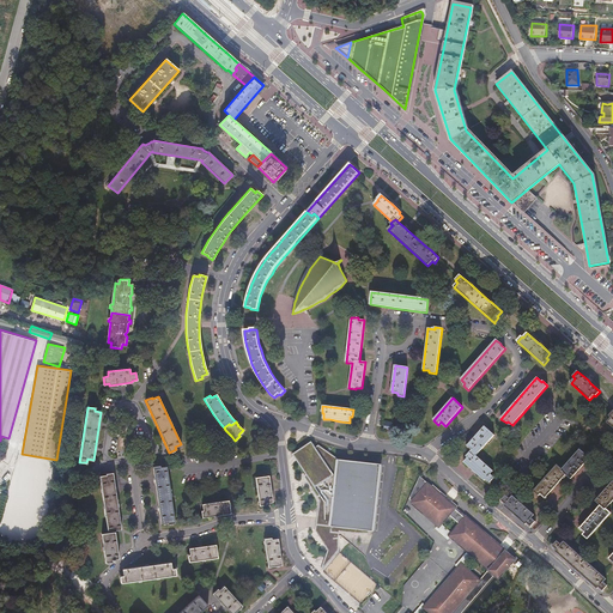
[(474,457),(475,456),(495,435),(485,426),(467,445),(472,450),(469,453),(474,457)]
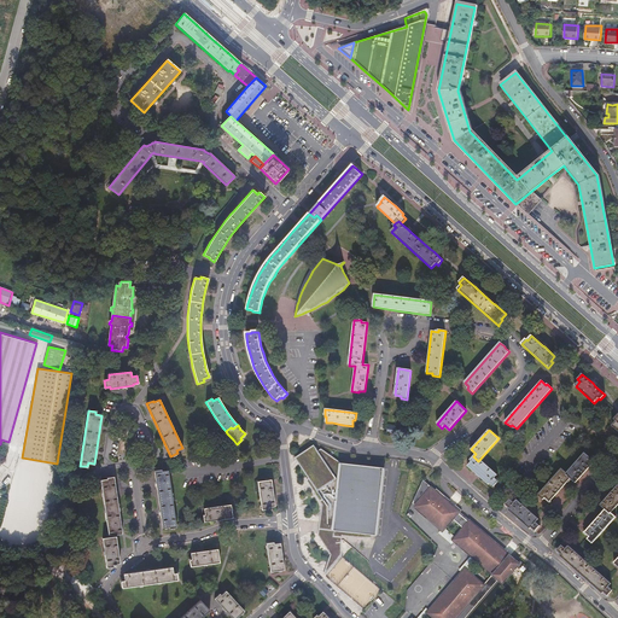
[(296,458),(309,478),(318,490),(337,478),(318,450),(314,444),(296,458)]
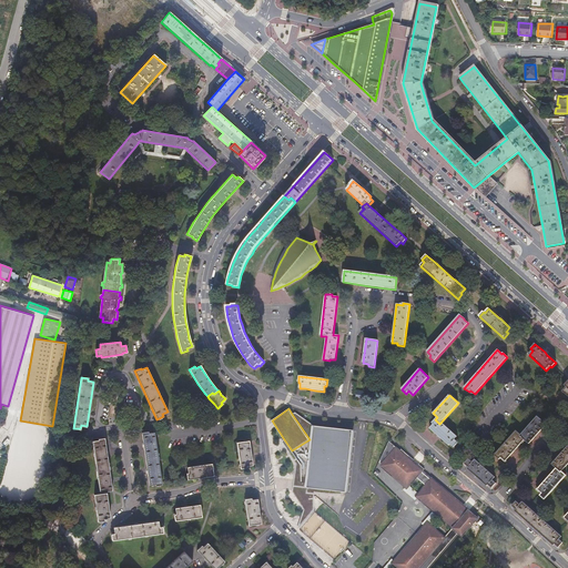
[(314,426),(295,413),(292,414),(310,439),(311,426),(314,426)]
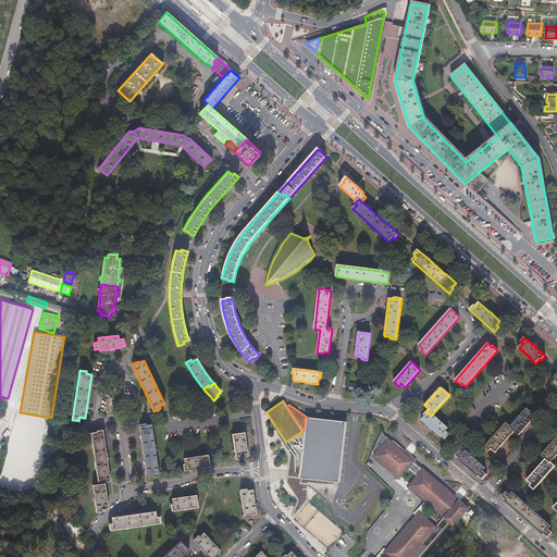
[(510,428),(515,432),(519,436),(535,418),(531,415),(532,412),(527,409),(510,426),(510,428)]
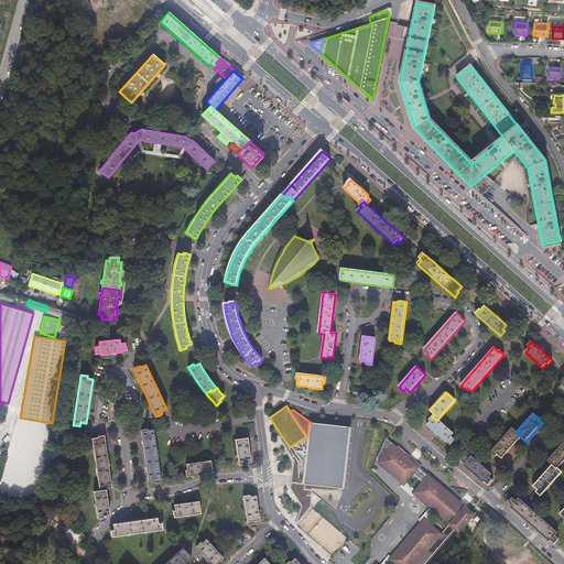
[(436,421),(432,416),(429,420),(431,422),(426,426),(446,443),(447,442),(451,445),(455,440),(451,436),(454,434),(437,420),(436,421)]
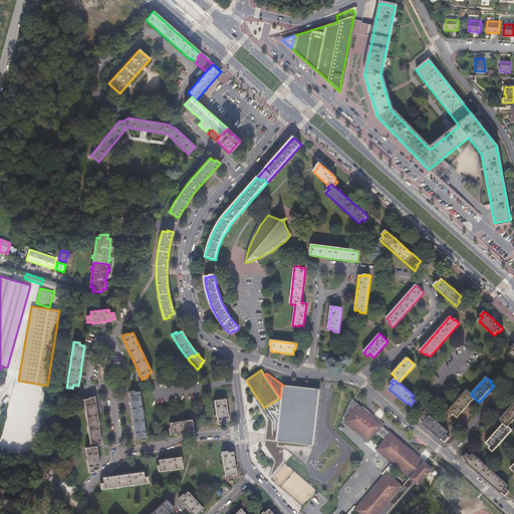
[(319,390),(284,386),(281,386),(280,398),(275,441),(313,446),(319,390)]
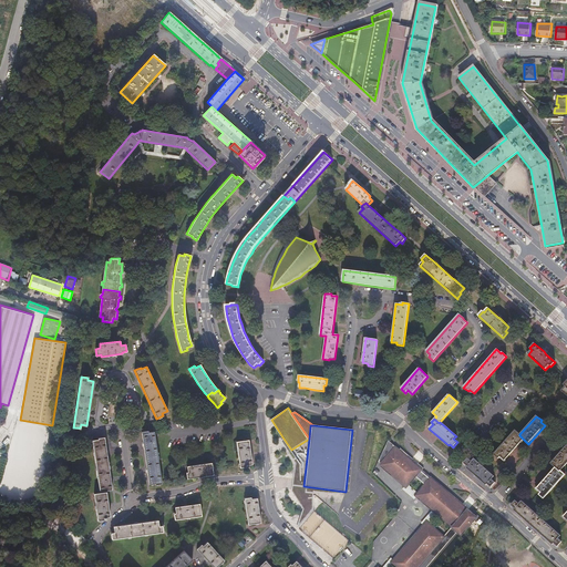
[(519,435),(519,434),(515,430),(494,454),(498,459),(501,456),(504,461),(524,440),(519,435)]
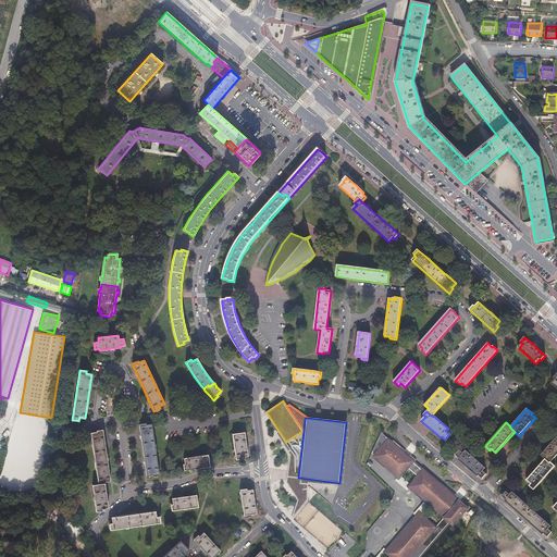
[(159,475),(151,424),(146,424),(146,423),(139,424),(146,475),(152,474),(152,477),(159,475)]
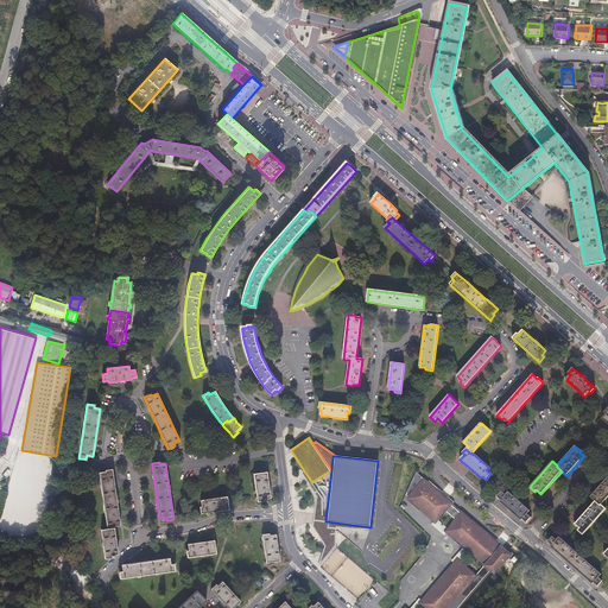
[(107,527),(114,527),(114,526),(120,525),(112,469),(106,470),(106,472),(100,473),(107,527)]
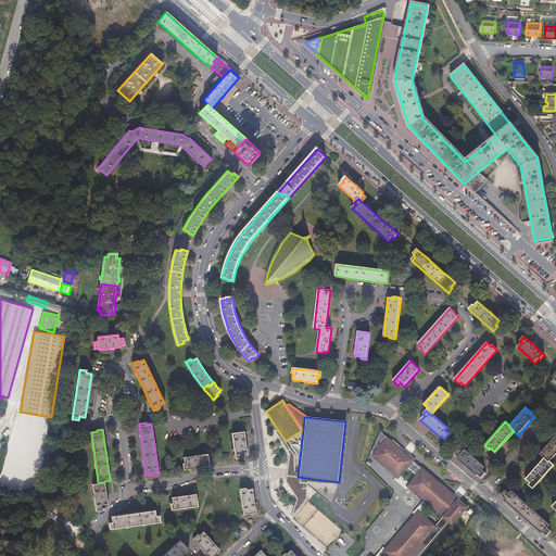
[(339,482),(298,477),(303,430),(286,441),(278,430),(276,432),(290,453),(286,481),(298,498),(291,517),(306,498),(306,488),(308,482),(321,483),(336,483),(339,482)]
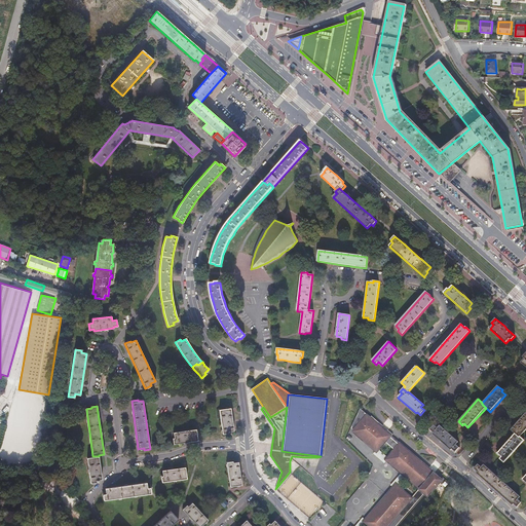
[(233,430),(230,408),(219,410),(222,434),(228,433),(228,431),(233,430)]
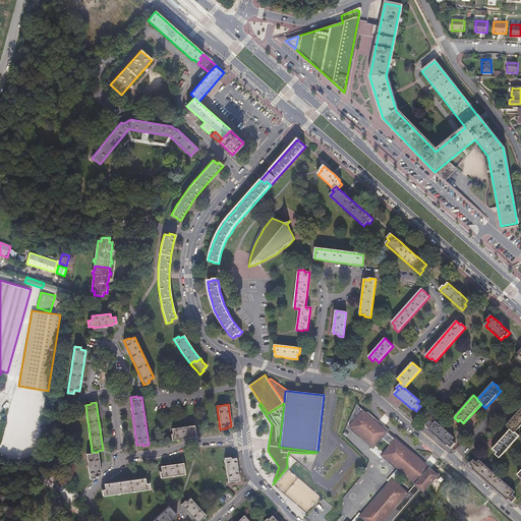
[(393,479),(392,478),(389,482),(382,490),(384,491),(380,497),(378,495),(367,507),(369,509),(365,513),(363,511),(358,517),(360,519),(362,520),(347,520),(346,520),(391,520),(419,489),(423,493),(439,476),(429,468),(428,469),(418,461),(413,456),(403,447),(395,440),(387,433),(390,430),(384,425),(382,427),(378,424),(380,422),(368,412),(366,413),(362,409),(357,405),(346,422),(348,422),(348,424),(353,429),(352,430),(355,433),(363,441),(365,438),(371,443),(371,444),(375,447),(375,446),(383,439),(390,445),(384,453),(381,456),(383,457),(395,468),(397,469),(397,470),(399,467),(402,469),(404,471),(406,474),(406,476),(407,478),(415,485),(408,494),(393,479)]
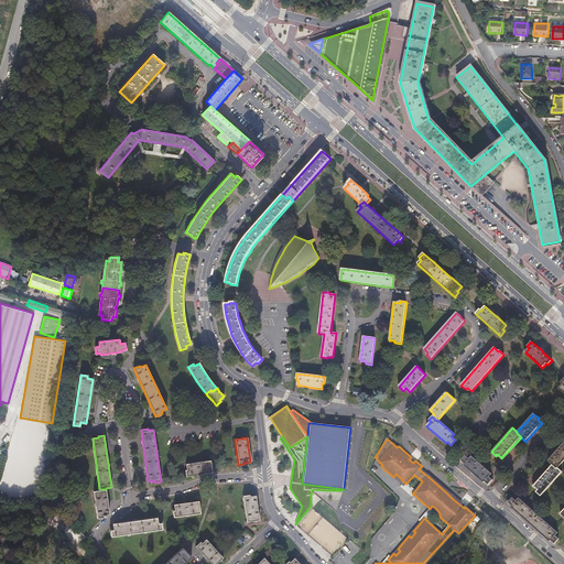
[(556,469),(557,468),(563,461),(563,443),(548,462),(552,466),(556,469)]
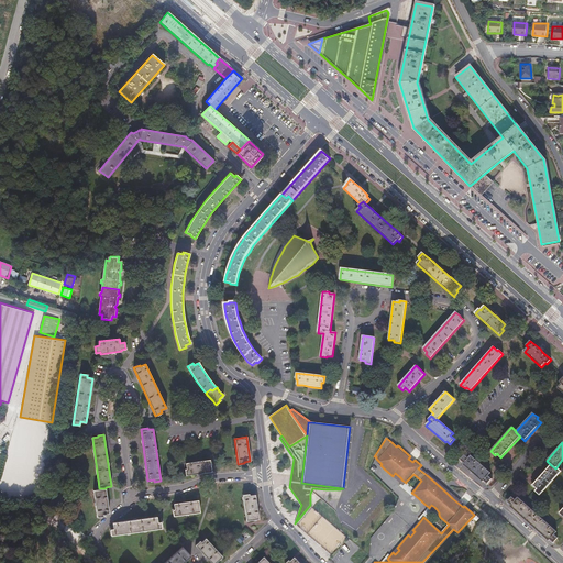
[(490,474),(471,455),(468,459),(465,455),(460,461),(464,464),(463,465),(483,483),(484,482),(487,484),(492,479),(488,476),(490,474)]
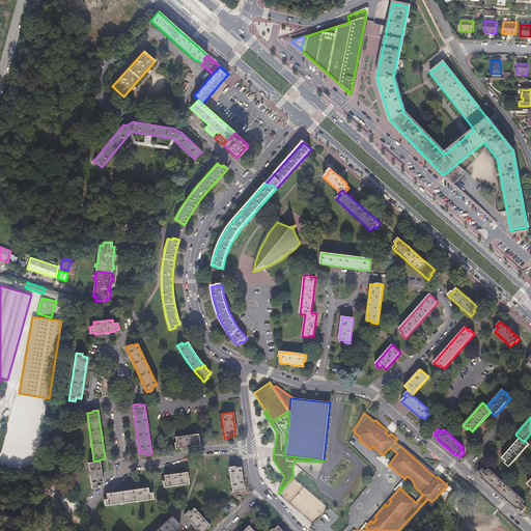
[(199,445),(198,434),(175,437),(175,442),(174,442),(175,448),(199,445)]
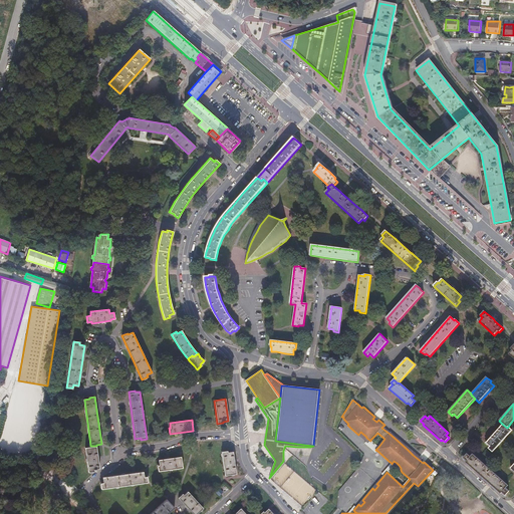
[(507,428),(503,425),(486,444),(490,447),(488,449),(493,453),(512,431),(508,427),(507,428)]
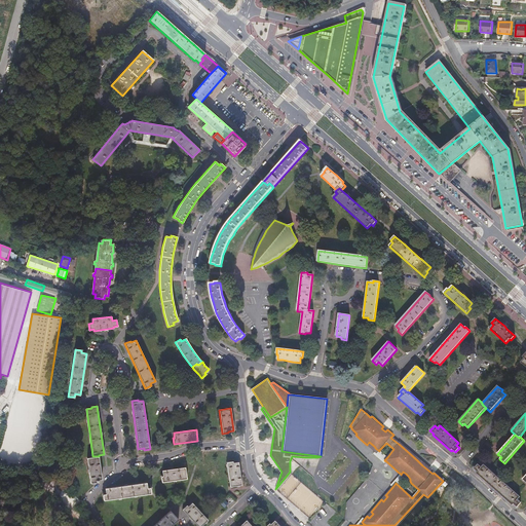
[(387,457),(379,450),(379,451),(377,449),(373,454),(384,463),(386,461),(384,460),(387,457)]
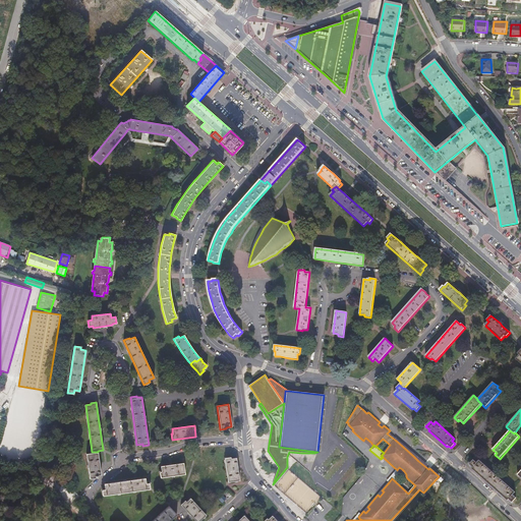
[(98,452),(92,452),(87,453),(90,478),(98,477),(98,474),(101,474),(98,452)]
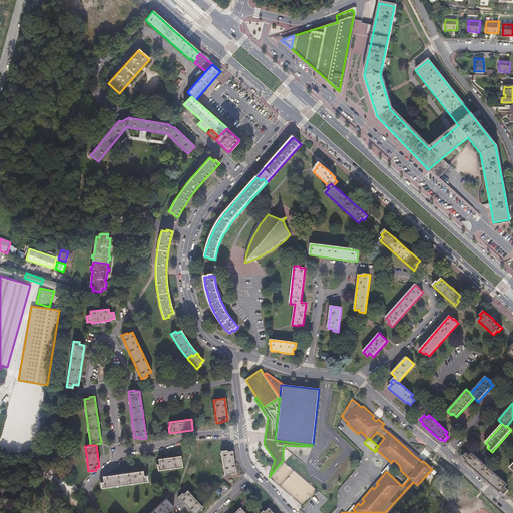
[(235,472),(232,451),(226,451),(226,450),(220,451),(224,474),(235,472)]
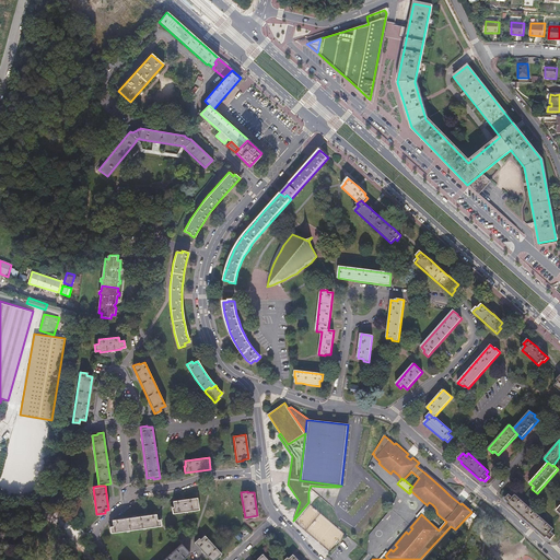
[(508,504),(546,538),(547,537),(550,540),(555,535),(551,532),(553,529),(515,496),(513,498),(509,494),(504,500),(509,503),(508,504)]
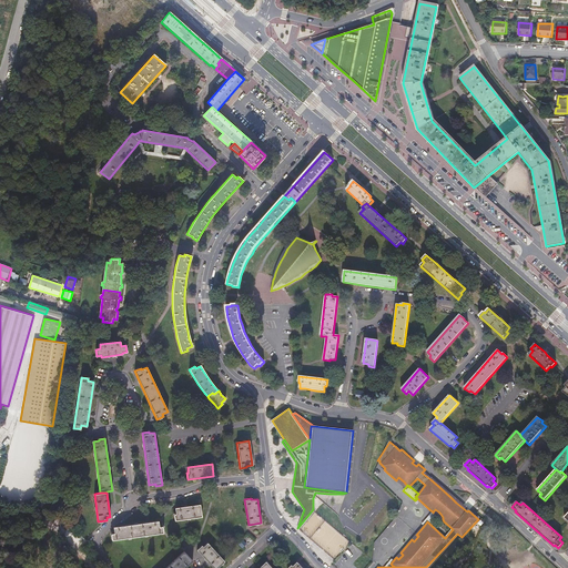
[(201,517),(200,505),(175,508),(176,515),(174,515),(174,520),(201,517)]
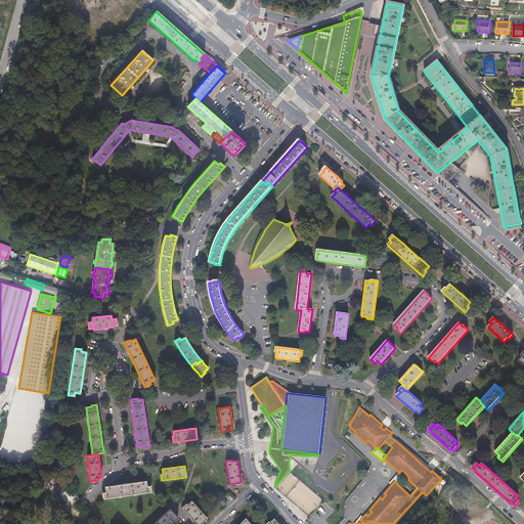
[(399,472),(389,484),(391,485),(394,481),(395,482),(404,472),(401,470),(399,473),(399,472)]
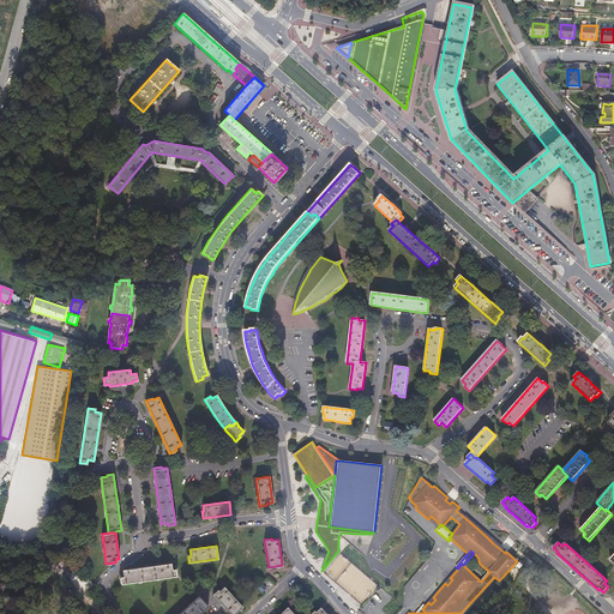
[(172,570),(170,564),(122,570),(124,577),(120,577),(121,584),(176,576),(175,570),(172,570)]
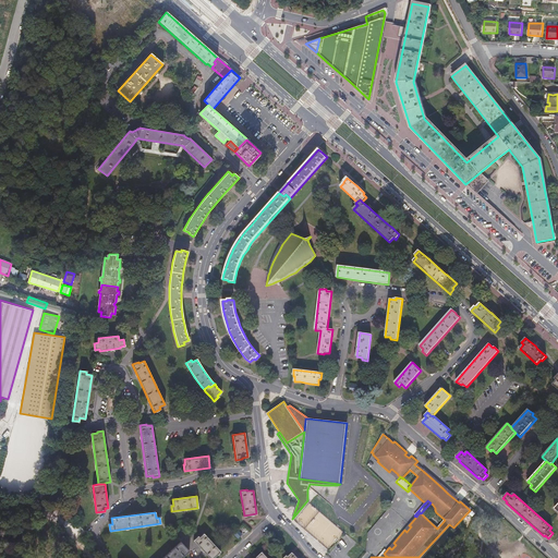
[(211,557),(219,552),(204,533),(199,537),(198,535),(193,540),(209,557),(211,557)]
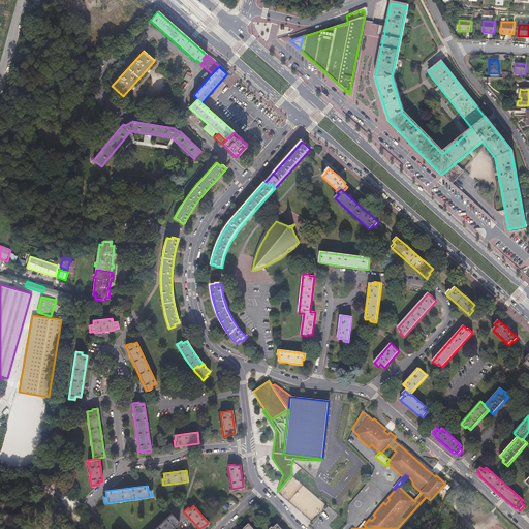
[(154,528),(170,528),(179,522),(172,514),(154,528)]
